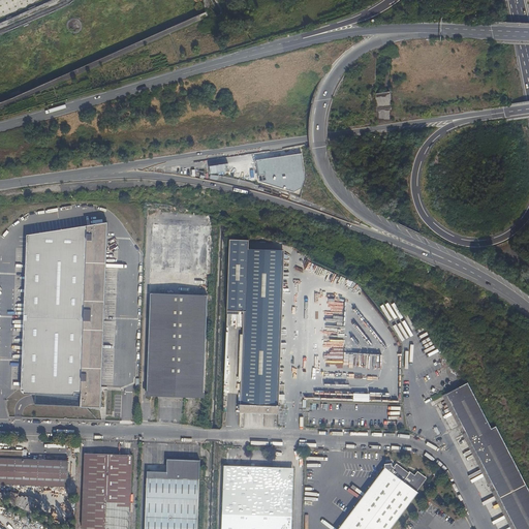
[(225,173),(224,164),(210,166),(211,175),(225,173)]
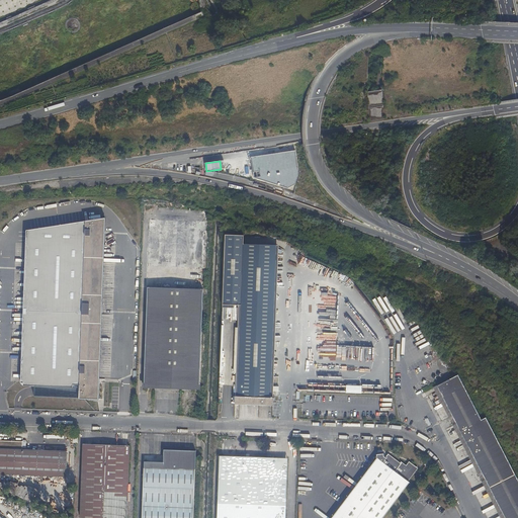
[(98,399),(98,398),(105,218),(29,230),(23,382),(79,384),(79,399),(83,399),(98,399)]
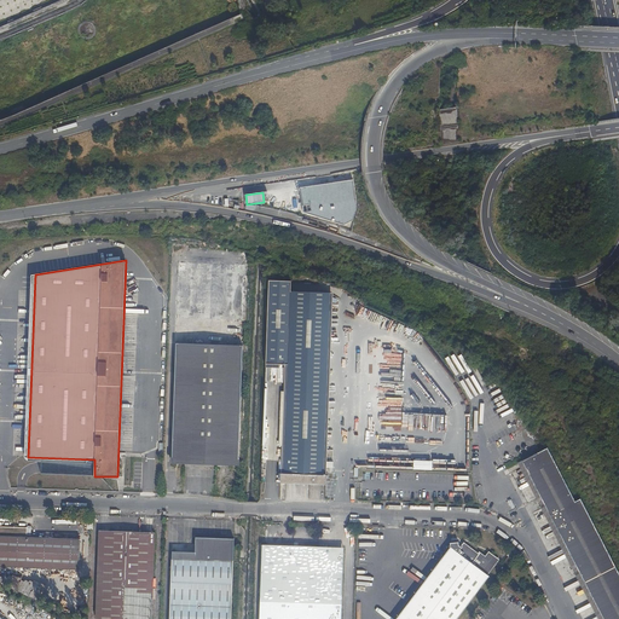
[(177,318),(243,320),(246,265),(179,262),(177,318)]
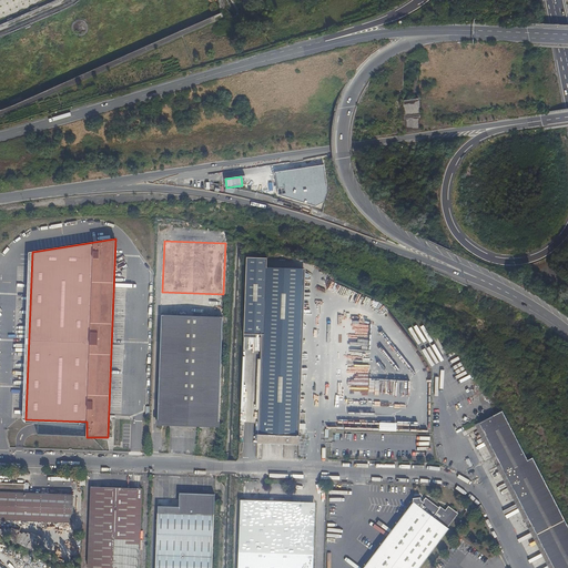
[(282,267),(282,269),(266,267),(267,259),(246,257),(246,275),(245,293),(245,308),(244,324),(244,334),(255,334),(264,335),(263,359),(263,376),(262,402),(261,434),(257,434),(257,443),(272,444),(300,444),(300,436),(297,436),(303,269),(282,267)]
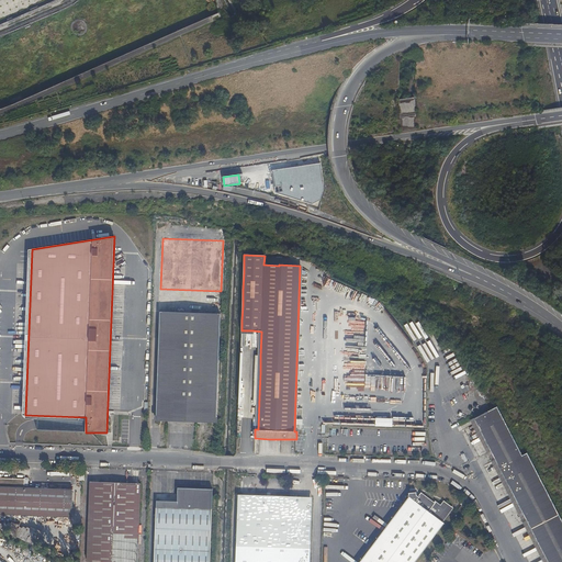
[(156,419),(216,422),(220,314),(160,312),(156,419)]
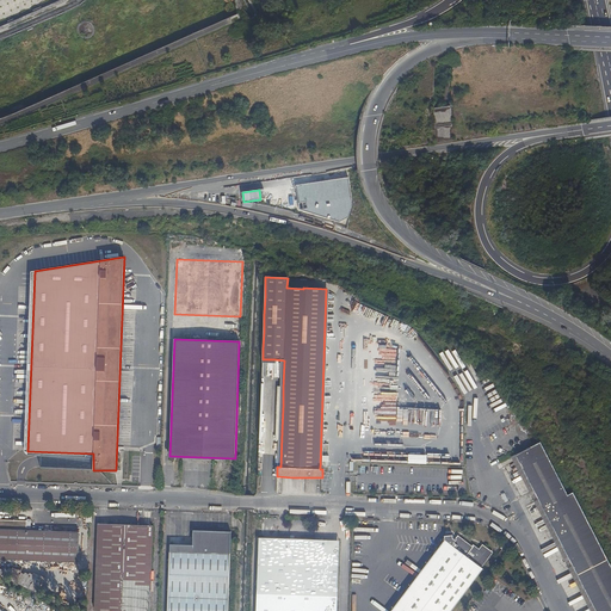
[(610,610),(610,568),(567,483),(543,437),(538,439),(535,440),(512,452),(594,610),(610,610)]
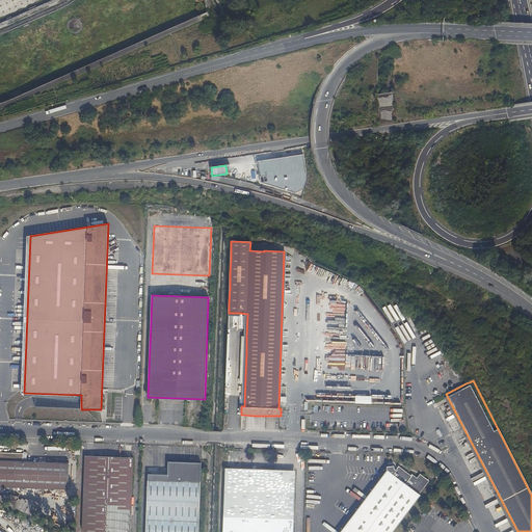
[(23,461),(24,454),(0,452),(0,486),(68,489),(69,463),(23,461)]
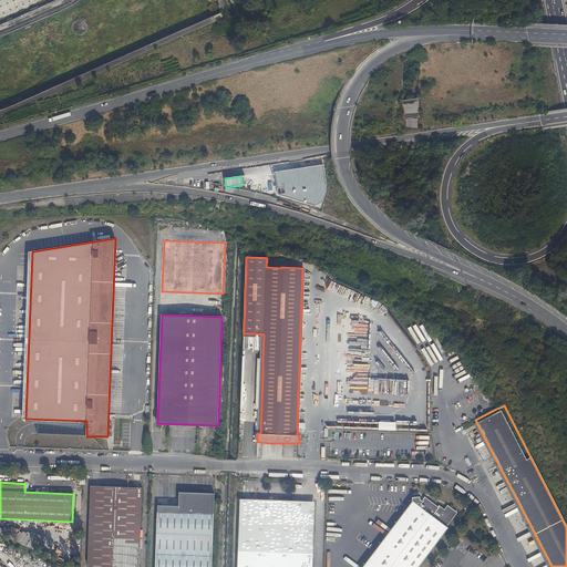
[(91,486),(88,566),(89,566),(137,566),(142,488),(91,486)]
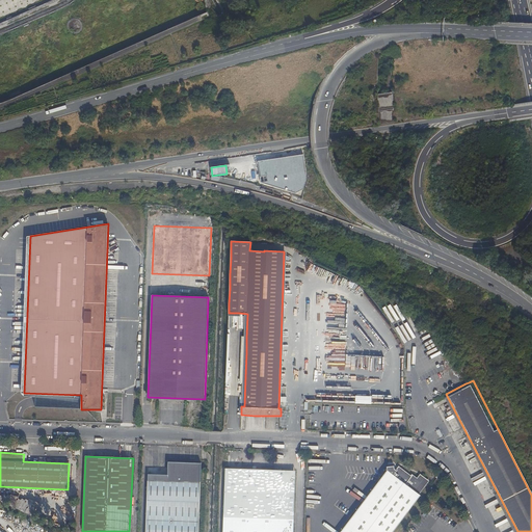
[(197,531),(201,463),(168,461),(167,475),(148,474),(145,531),(197,531)]
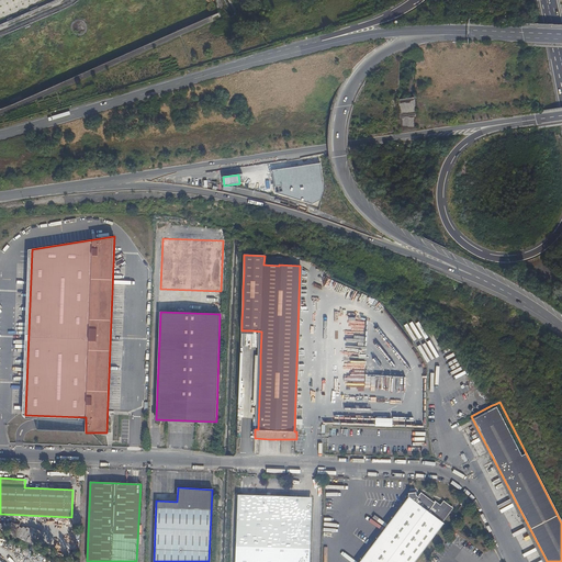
[(235,561),(266,561),(268,495),(237,494),(235,561)]
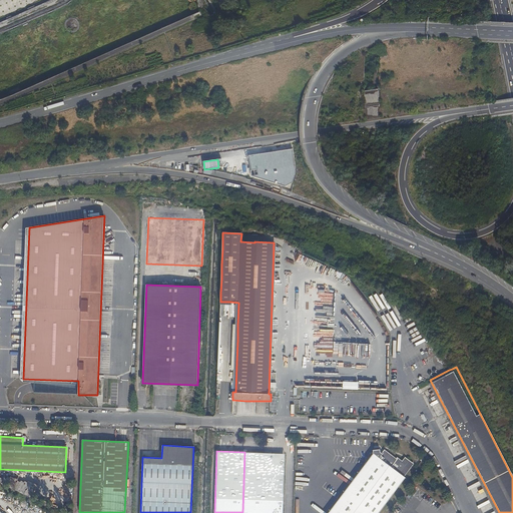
[(242,512),(283,512),(285,476),(263,476),(263,453),(244,452),(242,512)]
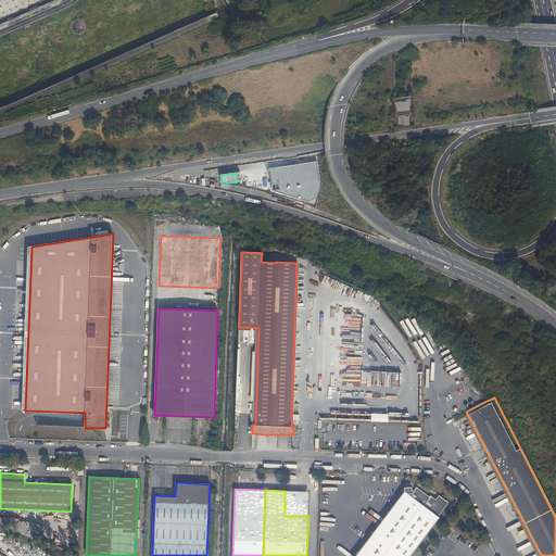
[(412,496),(409,495),(364,555),(409,555),(439,517),(437,516),(446,503),(440,497),(433,505),(427,500),(428,497),(417,490),(412,496)]
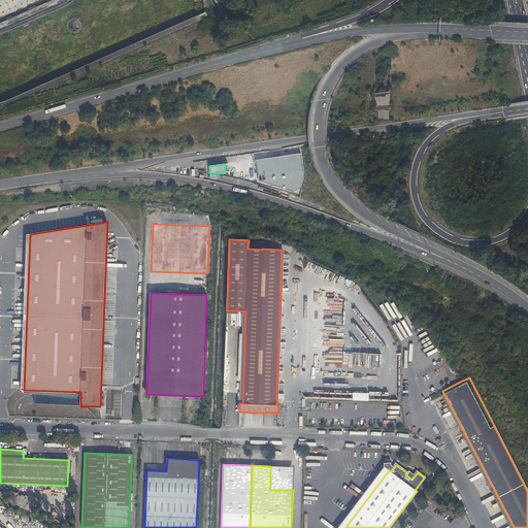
[(270,490),(293,490),(294,466),(270,466),(270,490)]
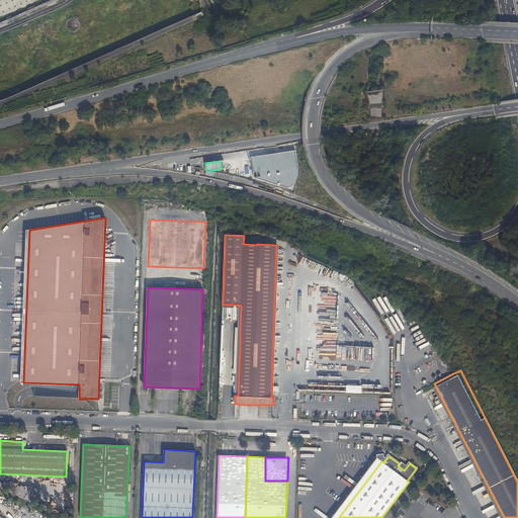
[(339,517),(381,461),(376,457),(331,517),(339,517)]
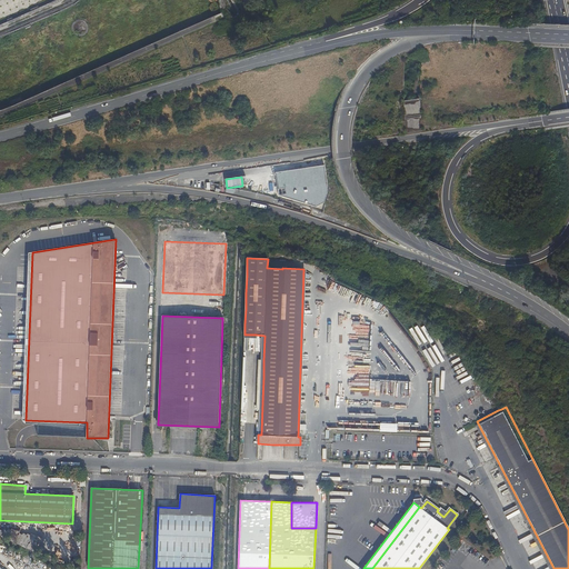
[(462,518),(462,519),(460,521),(463,523),(466,521),(471,513),(468,511),(462,518)]
